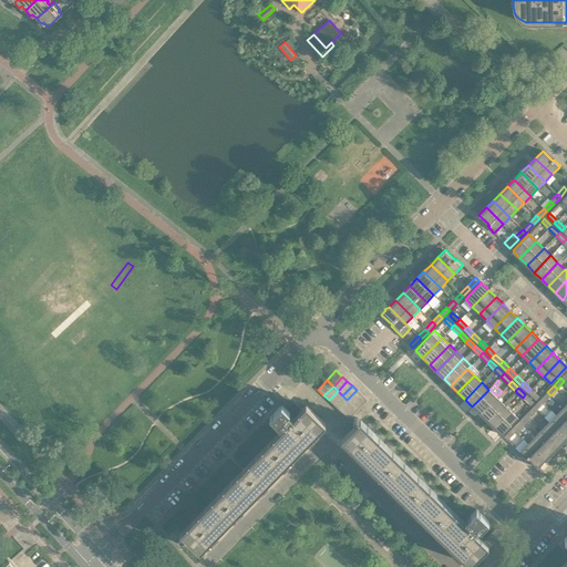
[(538,397),(531,389),(528,392),(535,400),(538,397)]
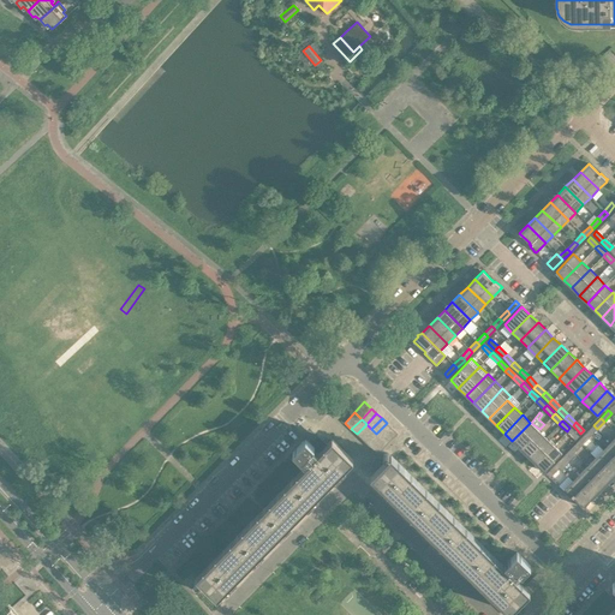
[(376,434),(382,439),(392,429),(387,423),(376,434)]
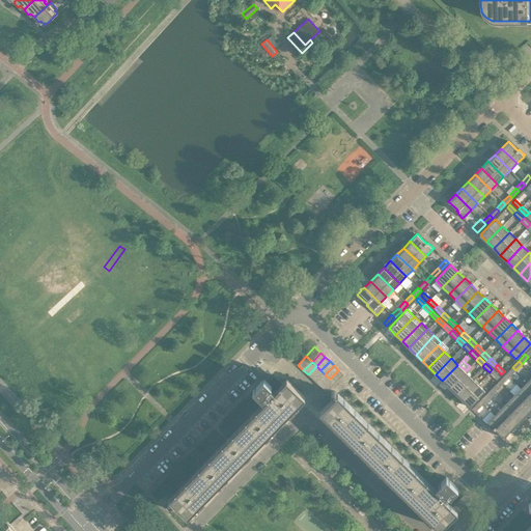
[(449,387),(465,371),(457,365),(442,381),(449,387)]
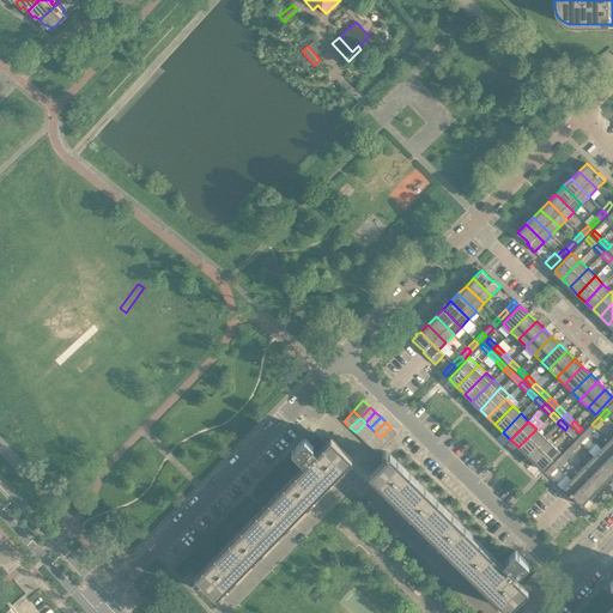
[(360,438),(370,428),(365,423),(356,432),(360,438)]
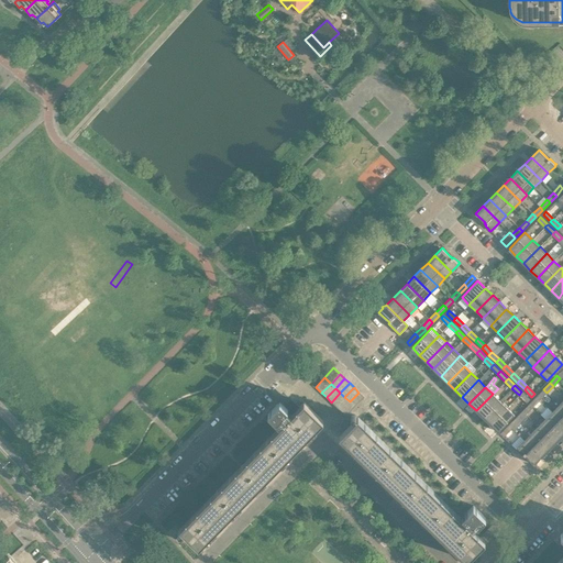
[(543,389),(537,397),(539,400),(547,393),(543,389)]
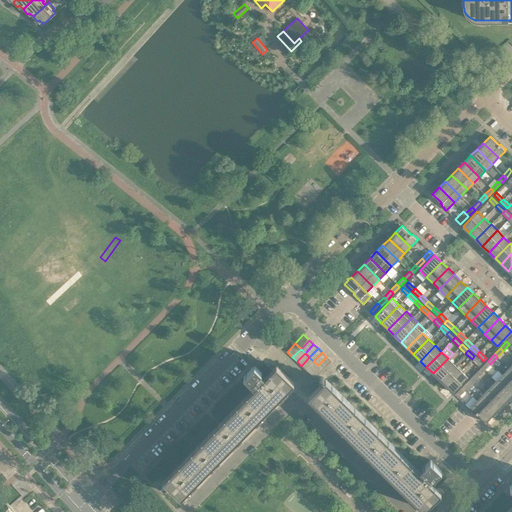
[(481,363),(474,356),(472,359),(478,366),(481,363)]
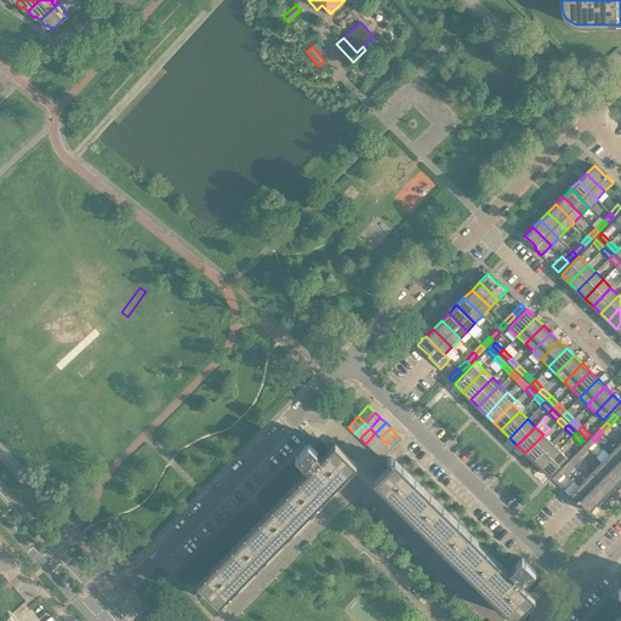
[(380,438),(375,433),(365,444),(370,449),(380,438)]
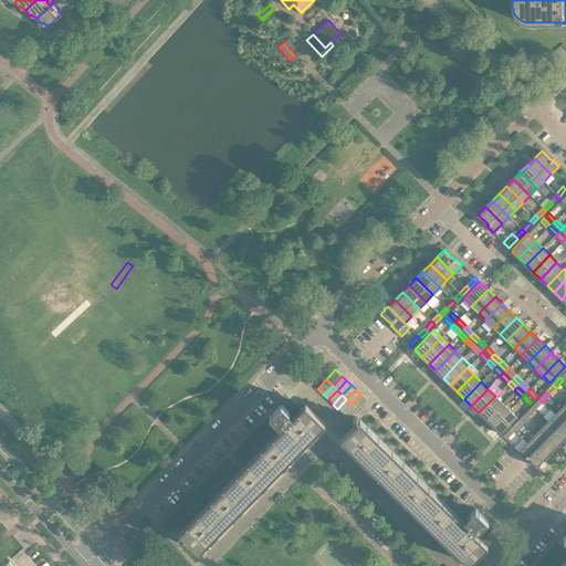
[(365,399),(360,395),(352,404),(356,408),(365,399)]
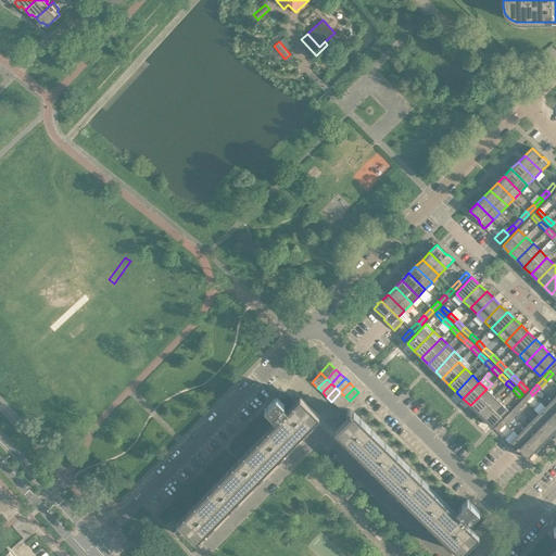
[(493,395),(487,389),(470,405),(477,412),(493,395)]
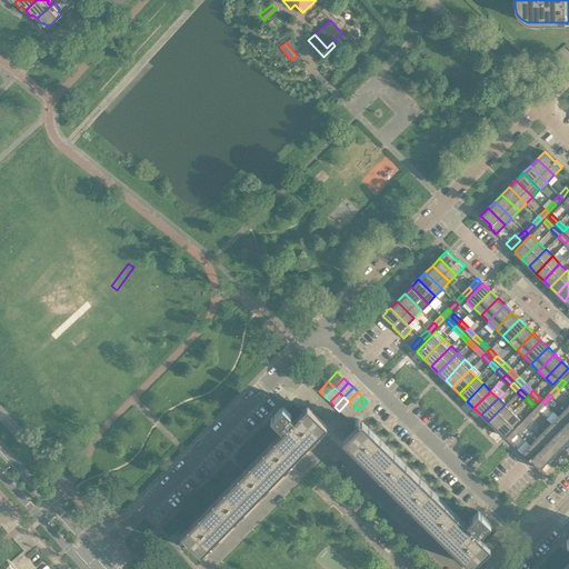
[(343,416),(353,406),(348,401),(339,411),(343,416)]
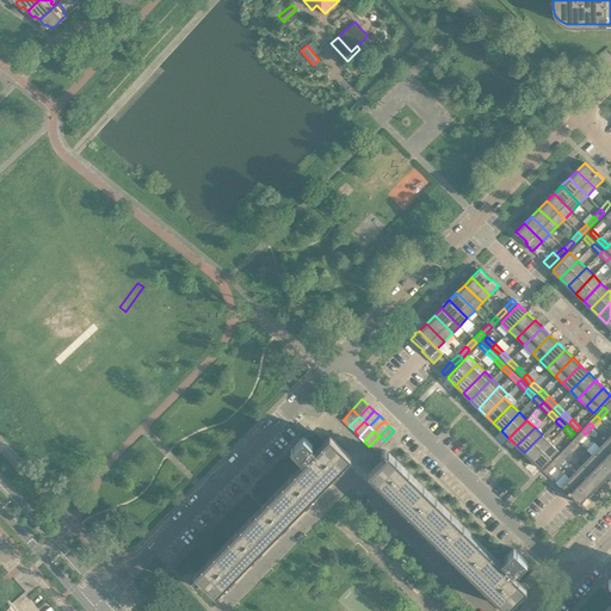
[(585,434),(582,431),(574,438),(578,442),(585,434)]
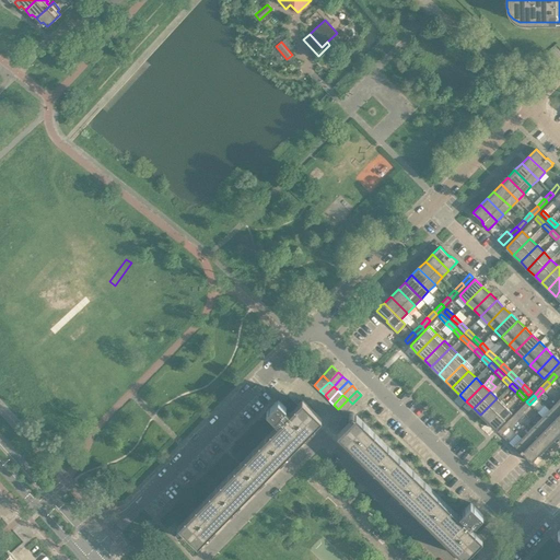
[(480,415),(488,422),(503,406),(497,398),(480,415)]
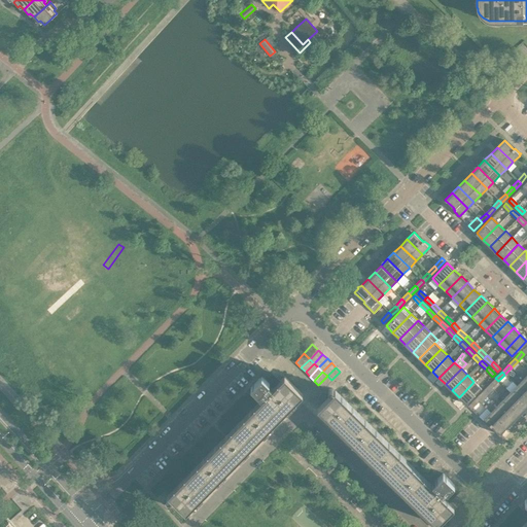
[(247,453),(255,445),(256,445),(254,443),(257,440),(259,442),(268,432),(266,430),(269,427),(271,429),(279,421),(277,419),(280,416),(282,418),(291,409),(289,407),(291,405),(293,407),(303,397),(301,395),(302,393),(294,386),(295,384),(292,381),(290,382),(284,376),(273,388),(268,384),(269,383),(261,376),(250,387),(257,394),(262,389),(267,394),(168,494),(185,512),(187,511),(189,513),(199,503),(196,501),(199,498),(201,500),(210,492),(208,490),(210,487),(212,489),(221,480),(219,478),(222,475),(224,477),(233,468),(231,466),(234,463),(236,465),(245,456),(242,454),(245,451),(247,453)]
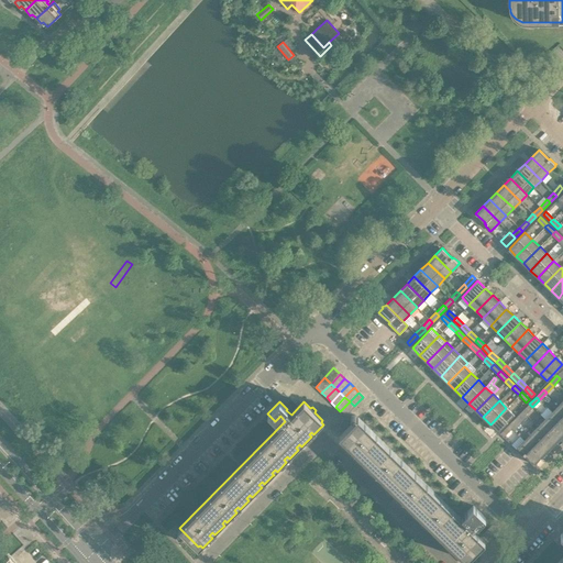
[(340,411),(345,416),(354,406),(350,401),(340,411)]
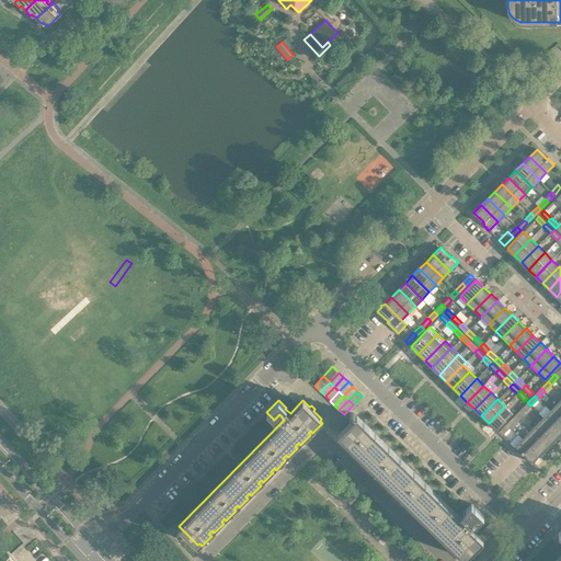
[(527,402),(521,410),(524,412),(530,405),(527,402)]
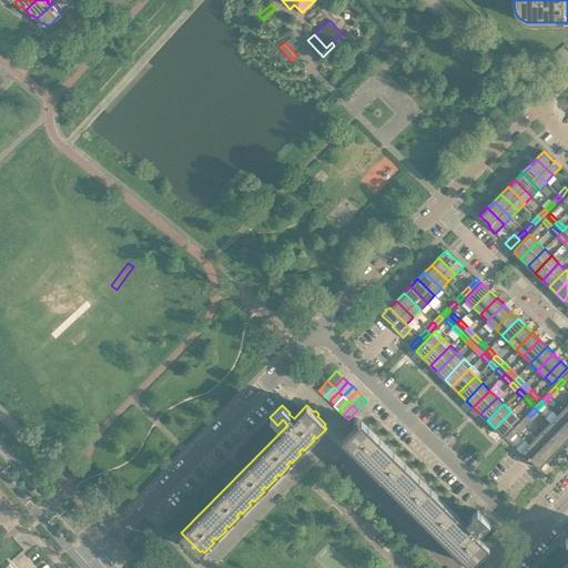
[(557,416),(567,426),(567,413),(564,408),(557,416)]
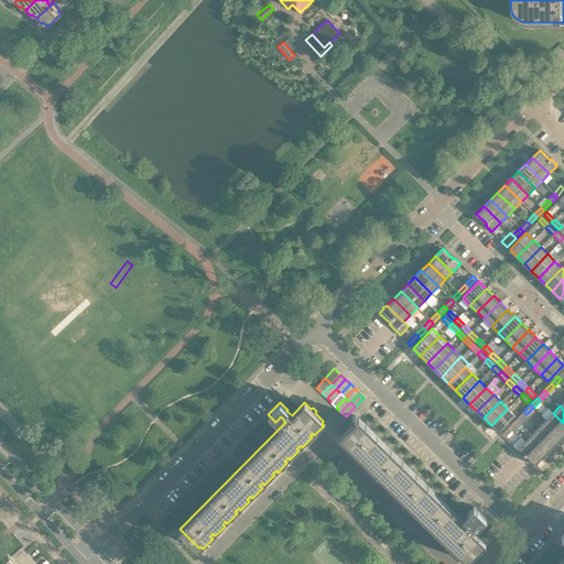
[(507,409),(491,425),(498,432),(514,415),(507,409)]
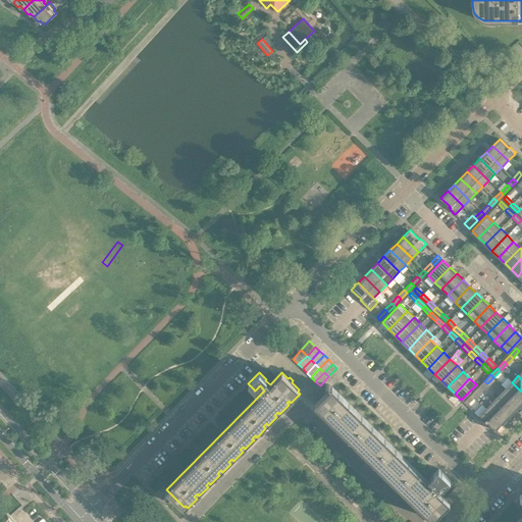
[(487,383),(484,381),(478,387),(481,390),(487,383)]
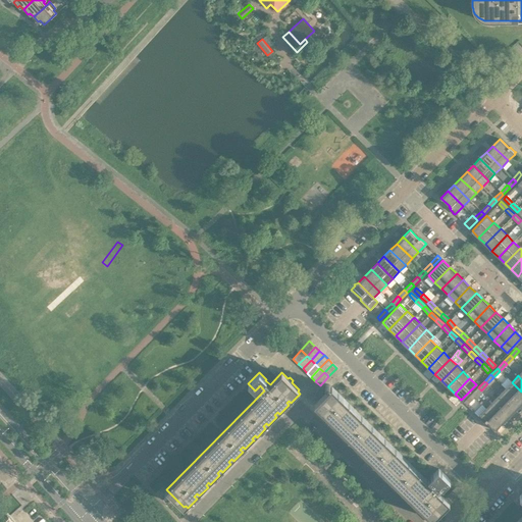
[(521,404),(521,402),(521,392),(512,382),(506,388),(521,404)]
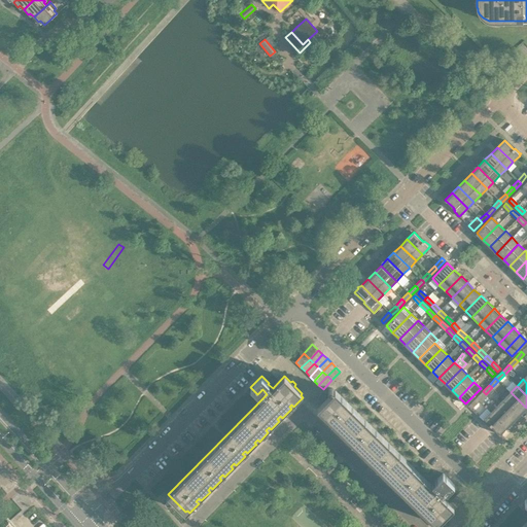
[(435,489),(335,390),(328,396),(326,394),(323,398),(325,399),(317,408),(319,410),(317,412),(326,421),(328,418),(330,421),(328,423),(338,432),(340,430),(343,432),(341,434),(349,444),(351,442),(354,445),(352,447),(361,455),(363,453),(366,456),(364,458),(373,466),(375,464),(378,467),(376,469),(385,479),(387,477),(390,480),(388,482),(396,490),(398,488),(401,491),(399,493),(409,501),(411,499),(414,502),(412,504),(420,513),(422,511),(425,514),(423,516),(432,525),(434,523),(435,524),(443,517),(445,519),(449,515),(447,513),(453,506),(442,495),(446,490),(447,491),(454,484),(443,472),(435,480),(440,485),(435,489)]
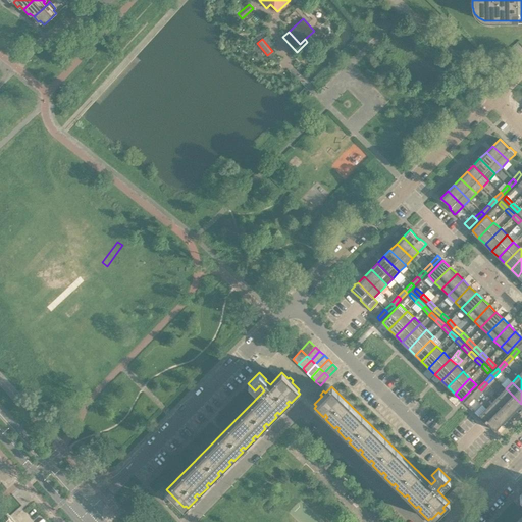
[(478,387),(471,394),(474,397),(481,390),(478,387)]
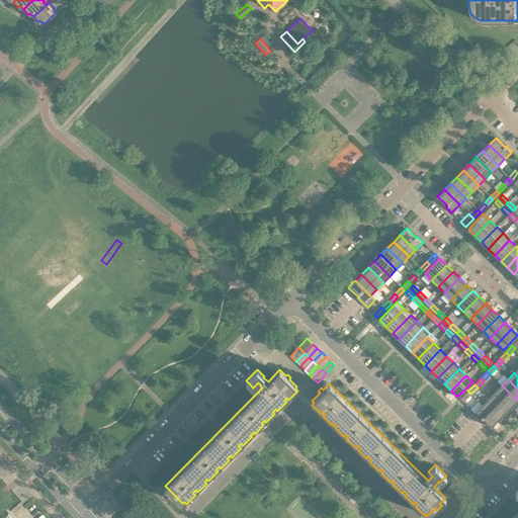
[(495,393),(510,407),(517,401),(502,385),(495,393)]
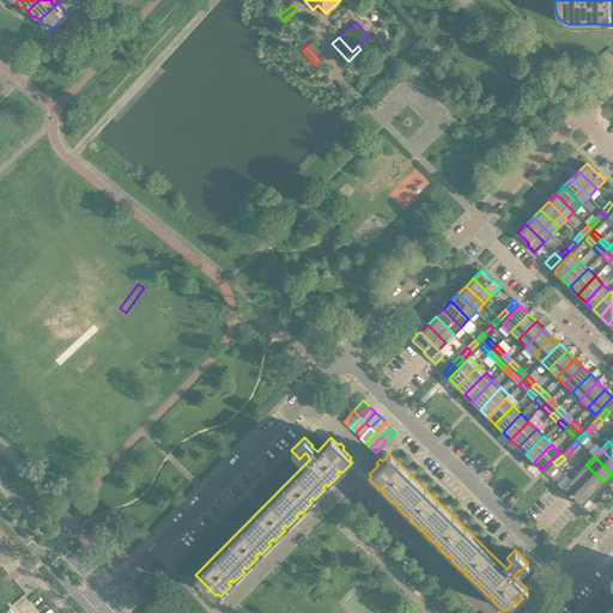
[(557,466),(553,462),(545,472),(547,475),(557,466)]
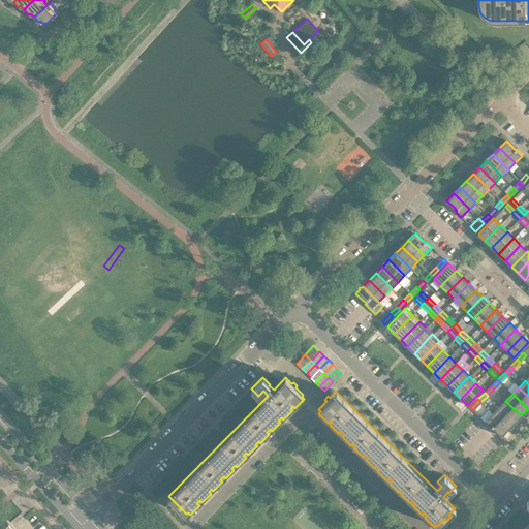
[(515,423),(521,415),(505,401),(499,407),(515,423)]
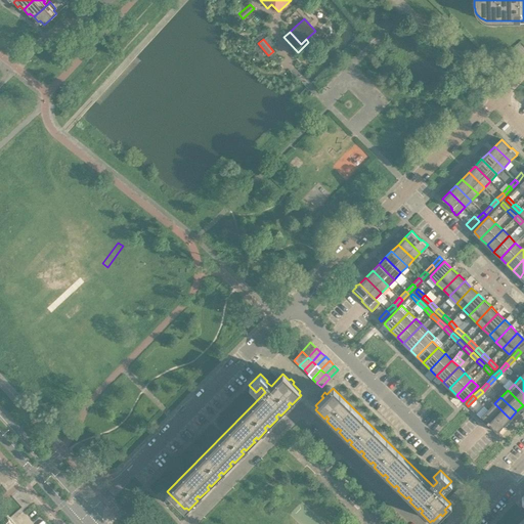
[(494,403),(488,409),(504,425),(510,419),(494,403)]
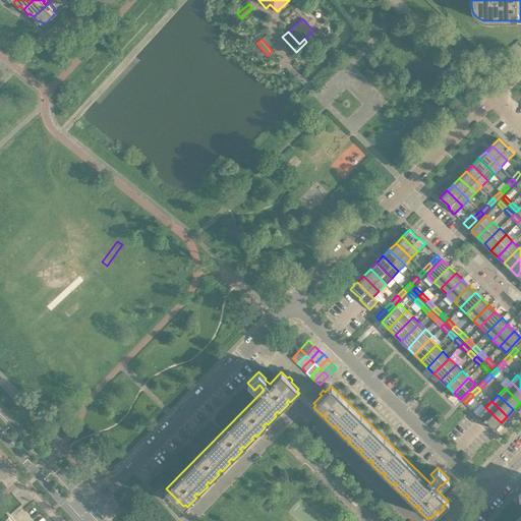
[(501,422),(485,407),(478,414),(477,416),(479,417),(482,421),(483,420),(485,421),(494,429),(501,422)]
